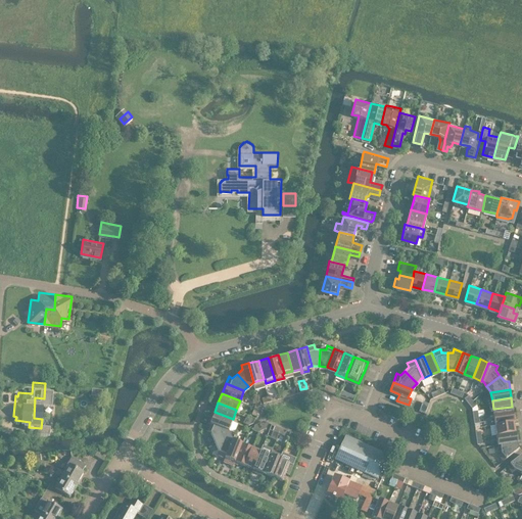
[(512,407),(493,409),(494,418),(514,415),(512,407)]
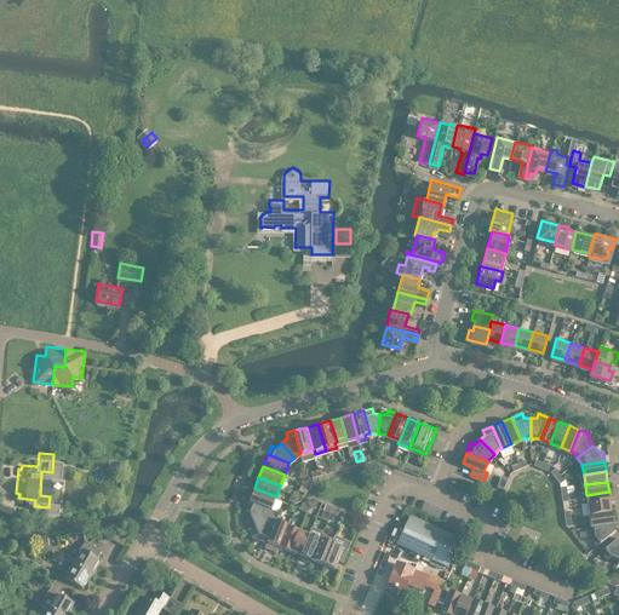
[(271,507),(276,496),(254,488),(251,487),(247,498),(250,499),(271,507)]
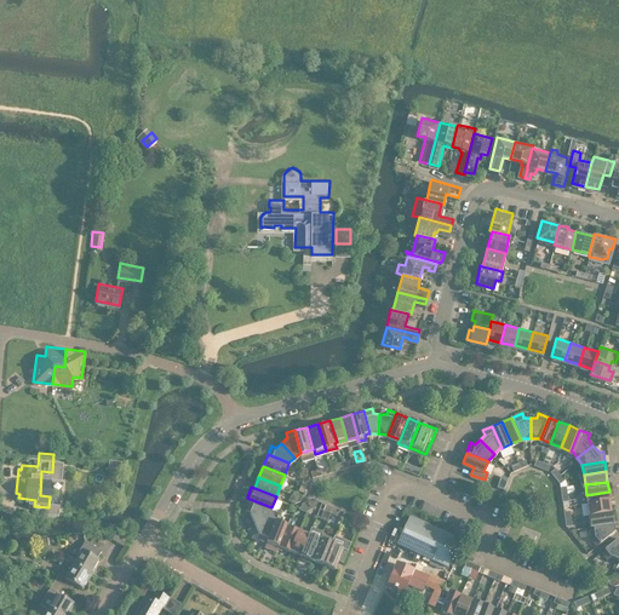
[(609,492),(586,495),(588,505),(611,501),(609,492)]
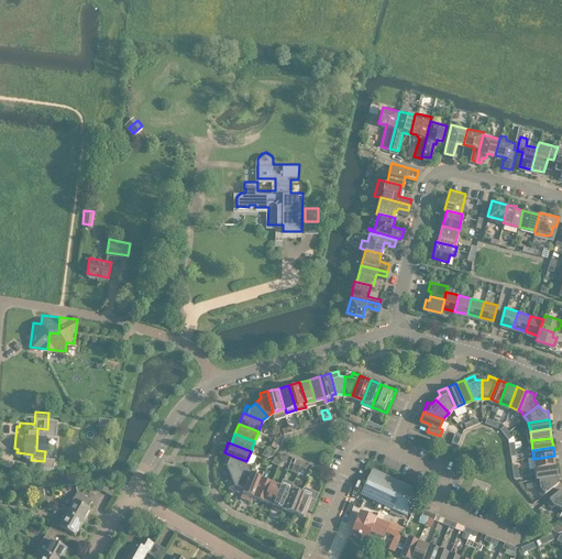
[(227,462),(231,473),(249,466),(246,461),(227,453),(223,461),(227,462)]
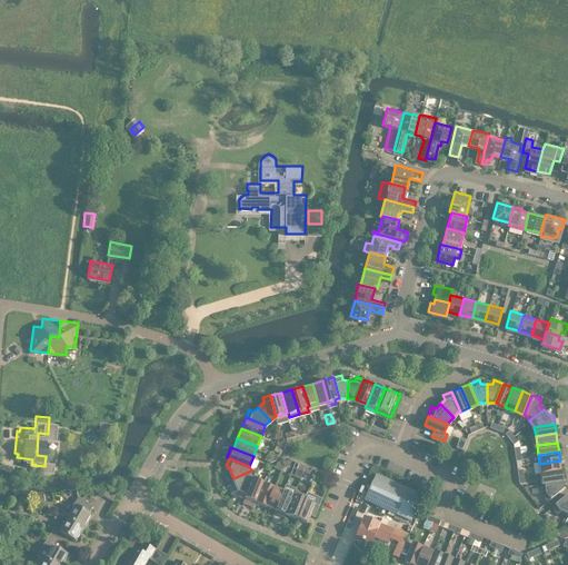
[(560,461),(539,464),(540,473),(561,469),(560,461)]
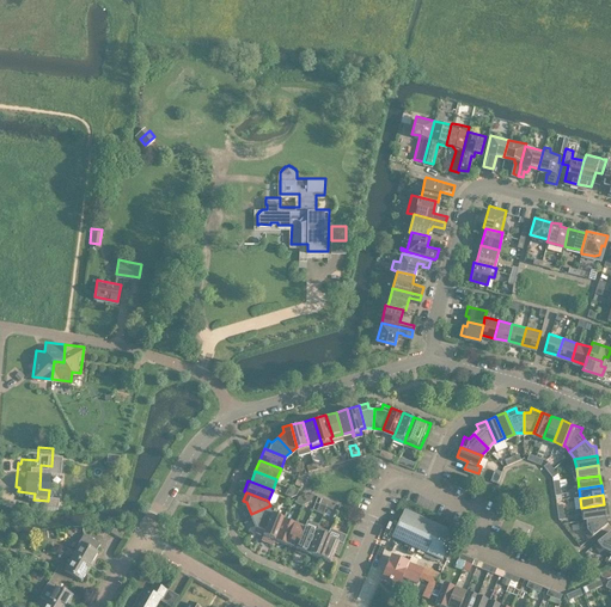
[(606,522),(604,504),(581,508),(584,519),(586,517),(587,526),(584,529),(588,537),(606,522)]
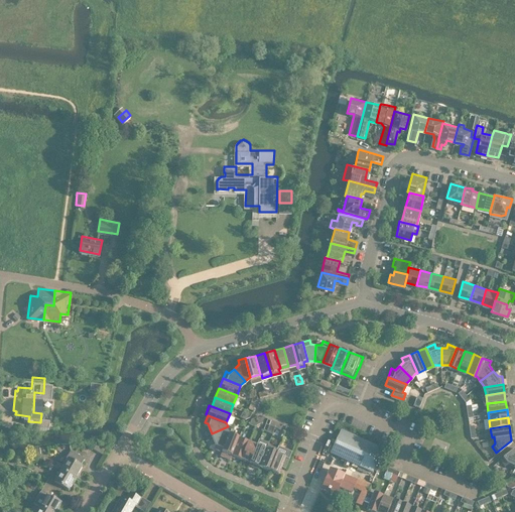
[(222,449),(230,431),(228,426),(212,433),(217,443),(216,446),(222,449)]
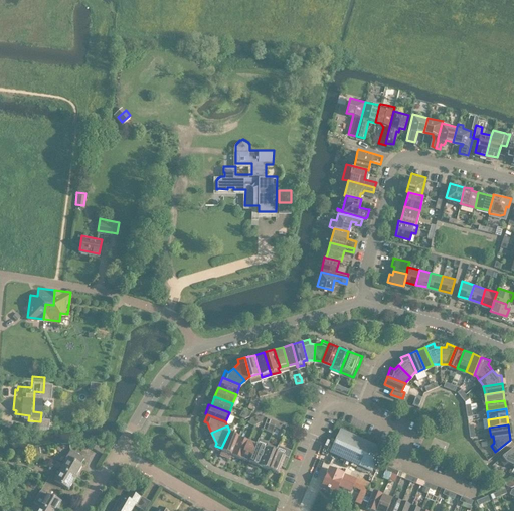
[(329,450),(349,459),(372,470),(383,446),(341,426),(329,450)]
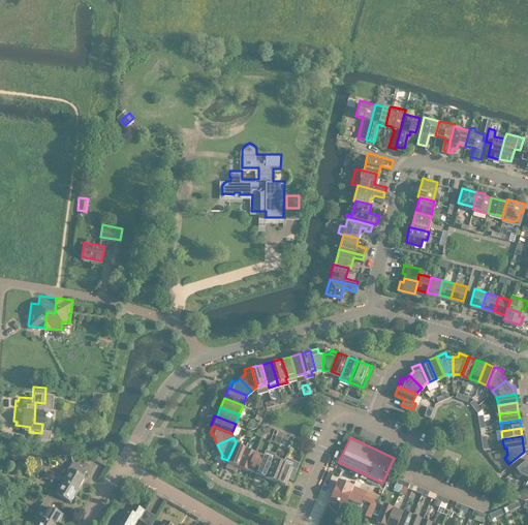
[(245,446),(236,442),(227,460),(226,464),(236,468),(237,466),(245,446)]
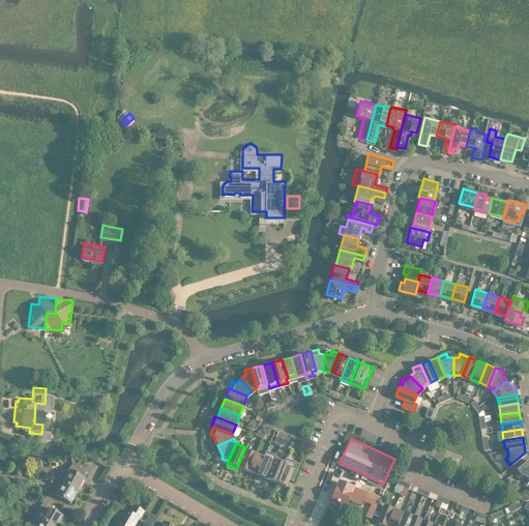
[(241,467),(247,469),(255,450),(245,447),(237,467),(241,468),(241,467)]
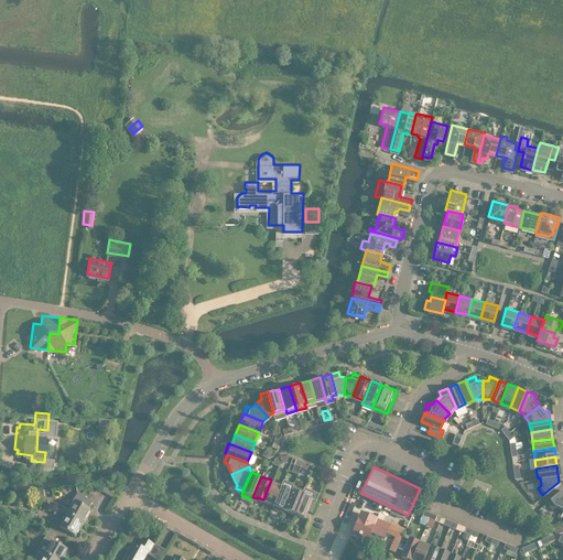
[(263,499),(273,503),(281,484),(271,480),(263,499)]
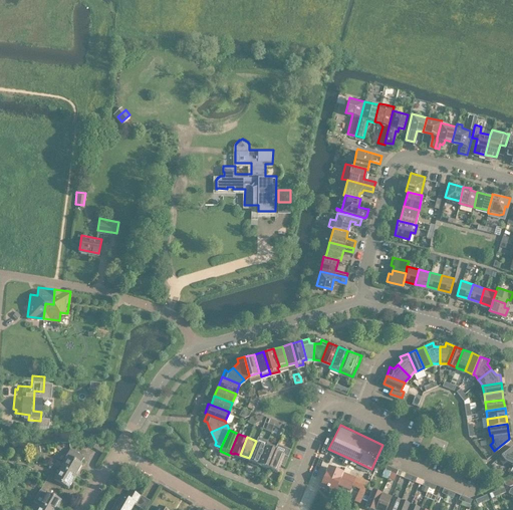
[(267,440),(265,445),(258,462),(268,466),(275,448),(276,444),(267,440)]
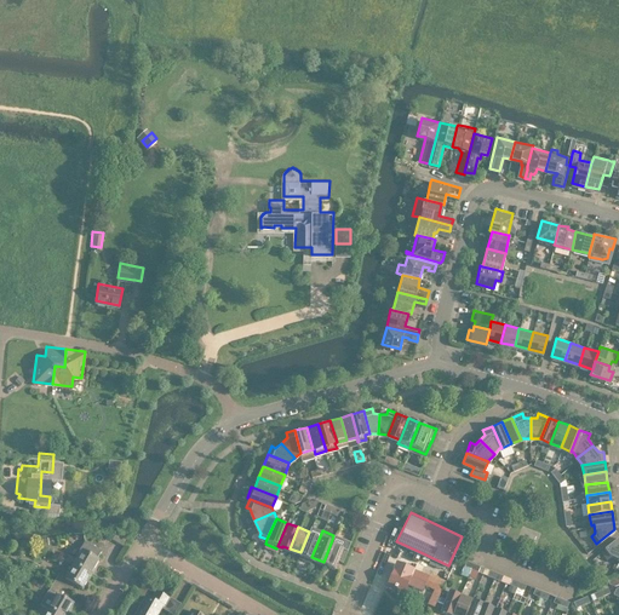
[(301,552),(311,557),(320,536),(309,532),(301,552)]
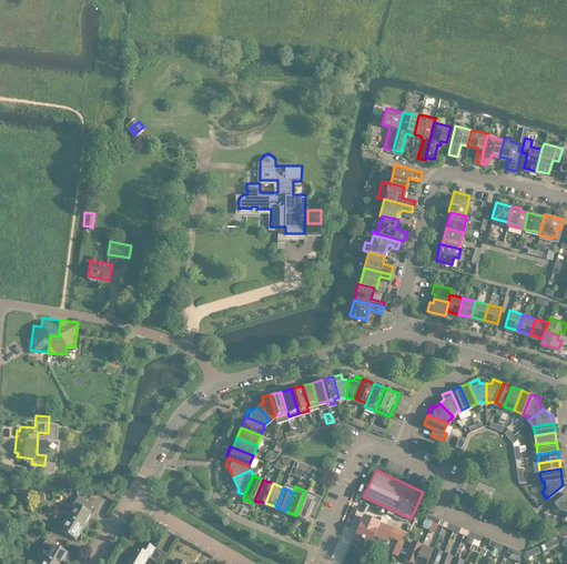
[(305,491),(304,495),(296,515),(306,520),(310,511),(314,513),(322,494),(306,489),(305,491)]
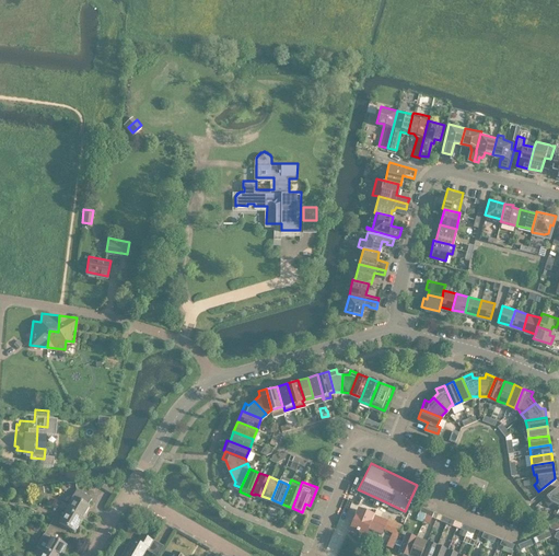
[(551,500),(558,504),(558,485),(543,497),(548,504),(551,500)]
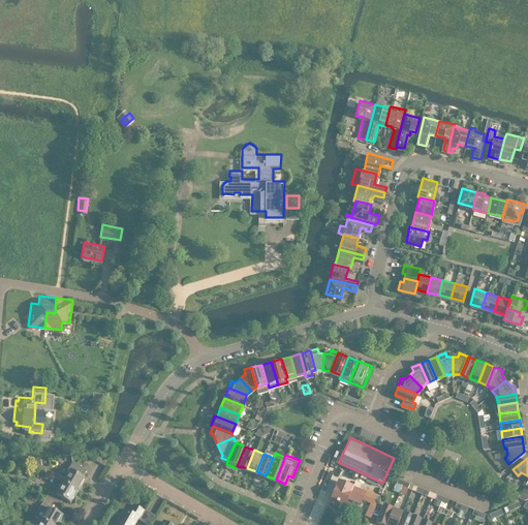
[(72,459),(68,466),(69,467),(66,474),(59,470),(57,475),(78,488),(84,475),(83,474),(87,467),(72,459)]
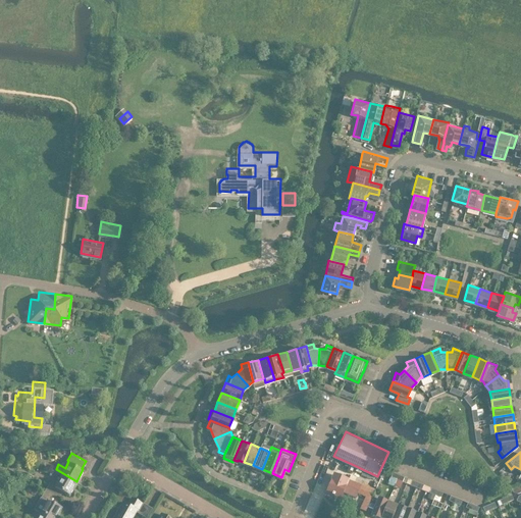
[(56,469),(49,481),(45,488),(59,497),(63,489),(69,494),(76,481),(56,469)]
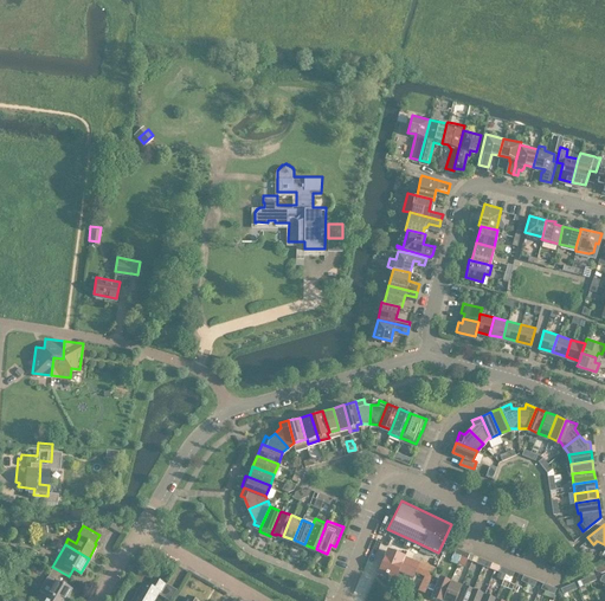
[(387,547),(378,572),(386,575),(386,573),(388,574),(388,573),(396,576),(399,568),(413,574),(419,561),(405,555),(405,554),(387,547)]
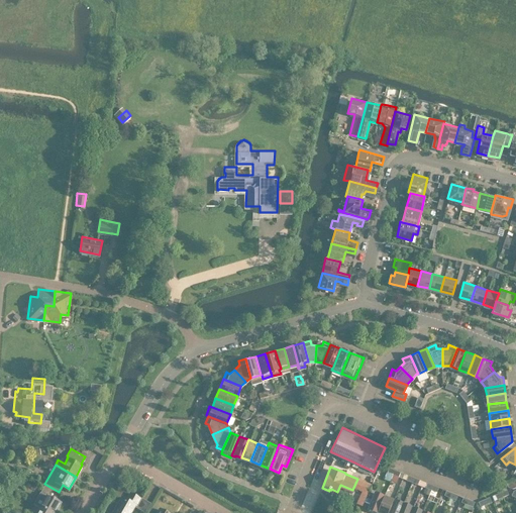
[(402,476),(412,480),(414,476),(404,472),(402,476)]
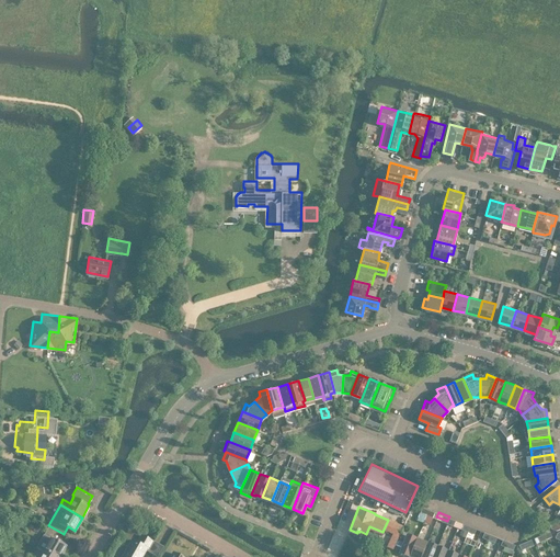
[(64,534),(48,525),(37,545),(44,548),(58,556),(66,545),(59,541),(64,534)]
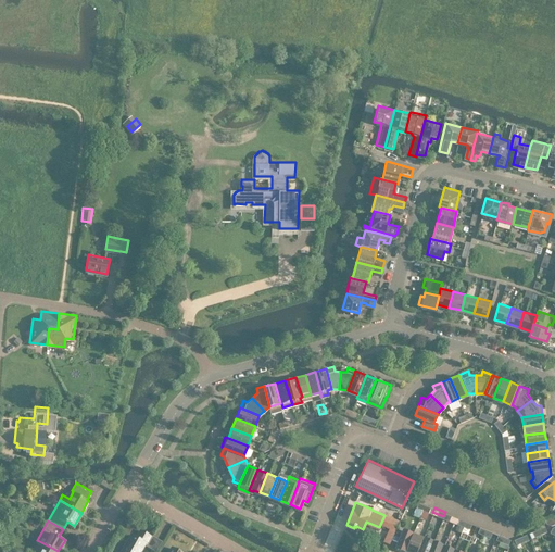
[(136,535),(131,531),(118,551),(139,551),(146,541),(148,542),(153,534),(140,527),(136,535)]
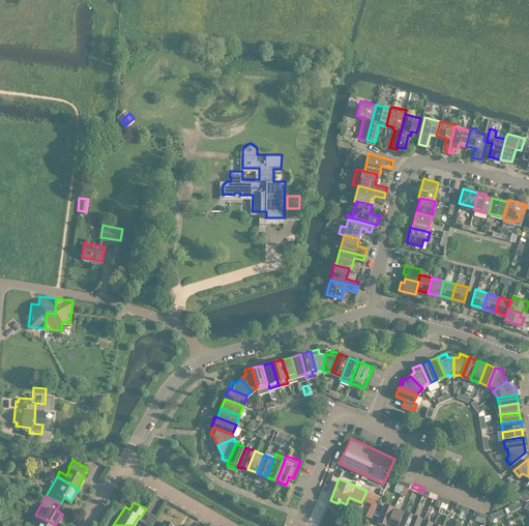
[(377,521),(386,525),(393,506),(384,502),(377,521)]
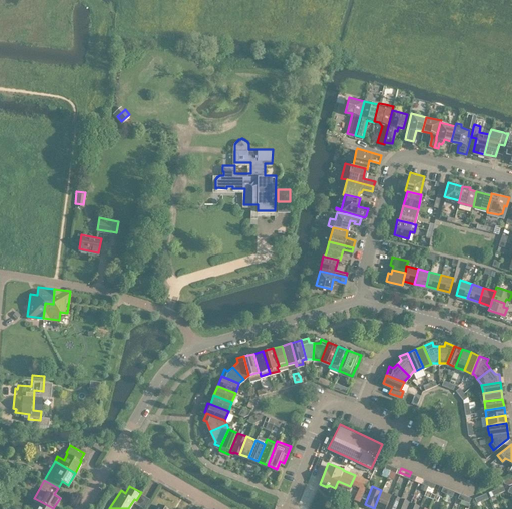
[(374,508),(377,508),(384,508),(391,494),(381,490),(374,508)]
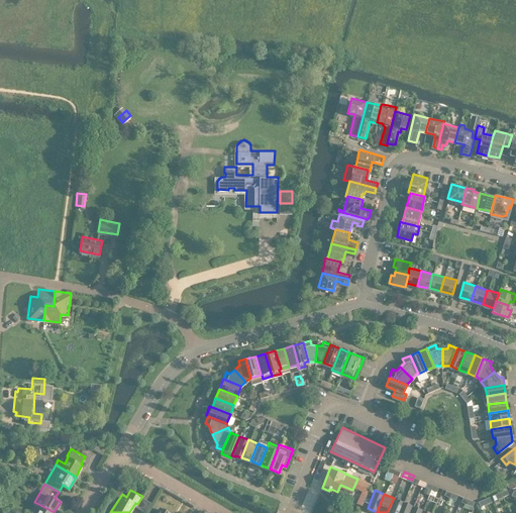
[(387,512),(398,512),(403,501),(394,498),(387,512)]
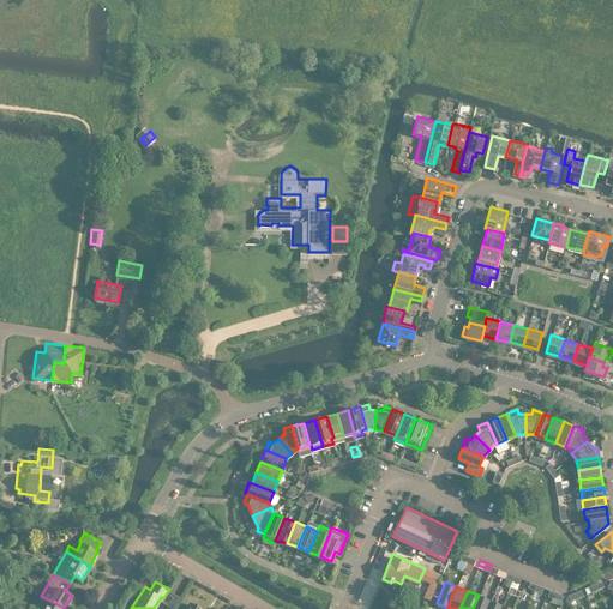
[(486,608),(491,600),(479,595),(473,608),(486,608)]
